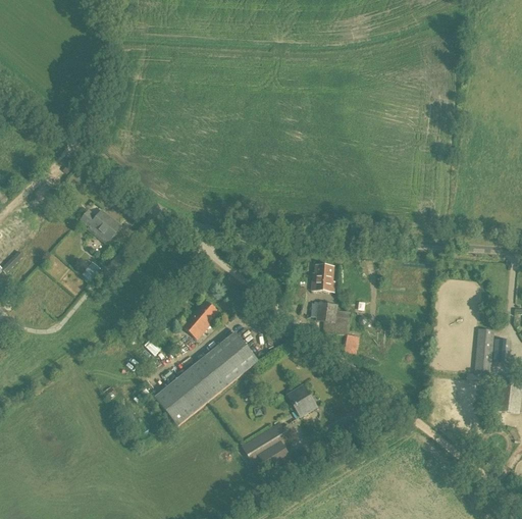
[(96,215),(88,209),(81,217),(89,224),(87,227),(105,243),(108,239),(109,239),(121,224),(101,209),(96,215)]
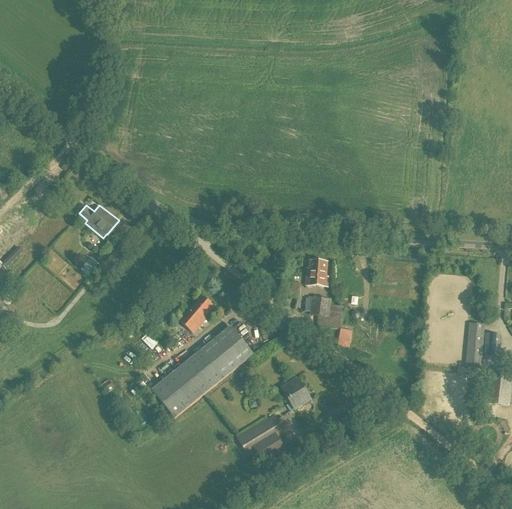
[(37,216),(31,209),(15,225),(22,231),(37,216)]
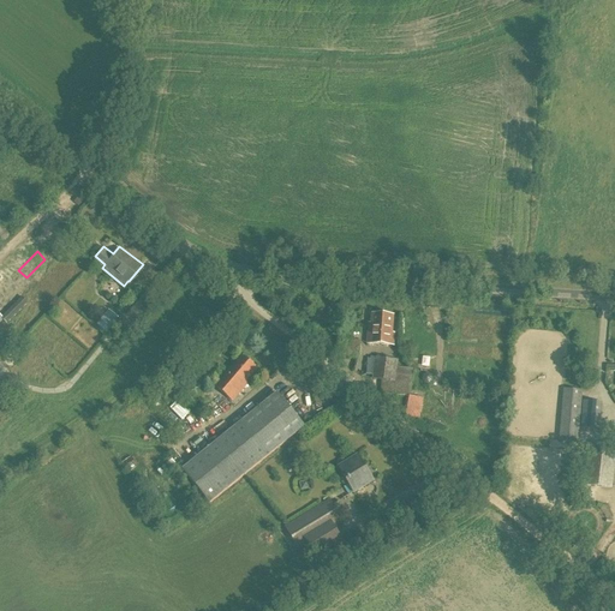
[(0,311),(0,319),(4,317),(7,321),(28,299),(22,293),(1,313),(0,311)]
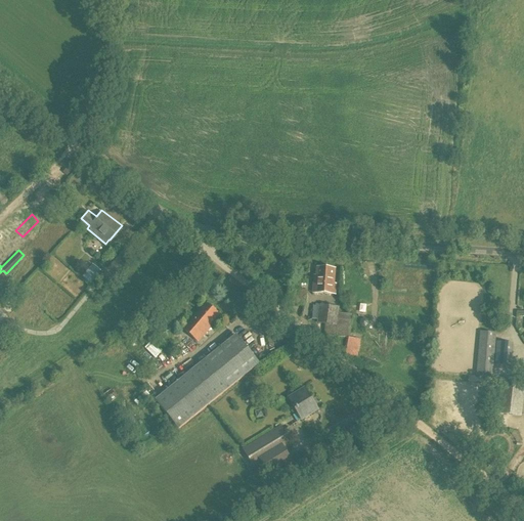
[(334,283),(334,267),(317,266),(316,280),(314,280),(314,290),(335,291),(335,283),(334,283)]
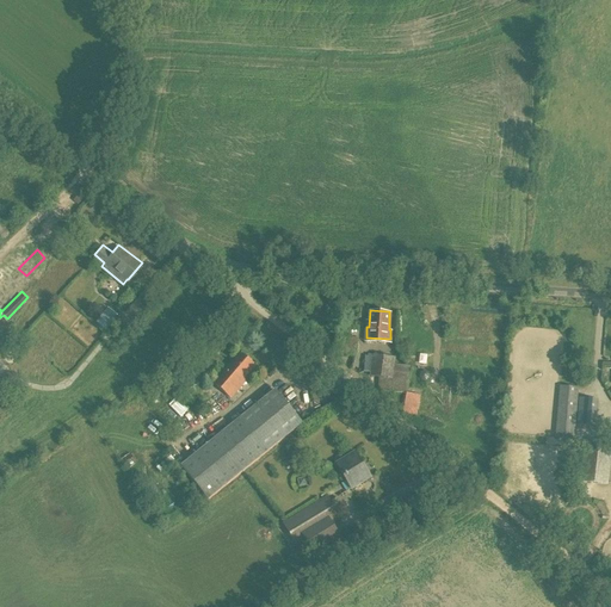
[(357,352),(358,335),(350,334),(351,326),(340,326),(339,352),(357,352)]
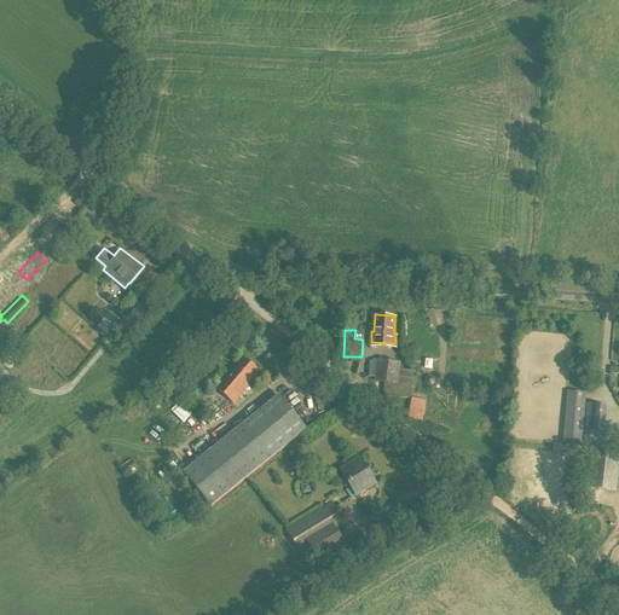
[(259,369),(243,354),(231,367),(230,366),(214,383),(233,400),(249,383),(247,381),(259,369)]
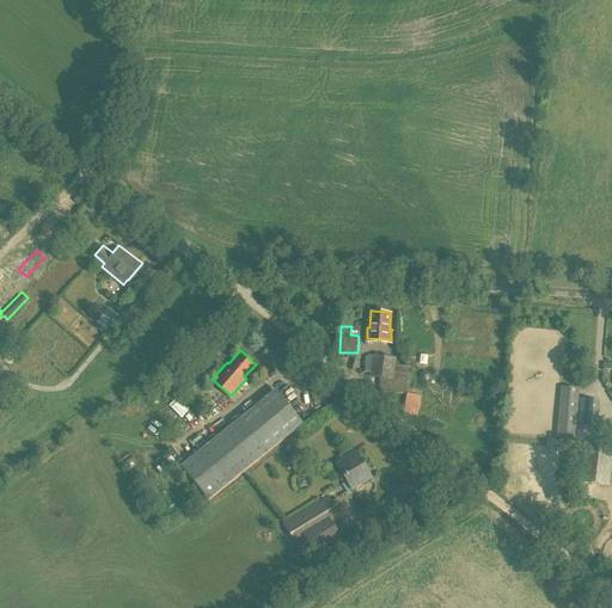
[(407,391),(410,367),(395,364),(396,355),(366,351),(365,369),(371,369),(369,374),(380,375),(379,388),(407,391)]
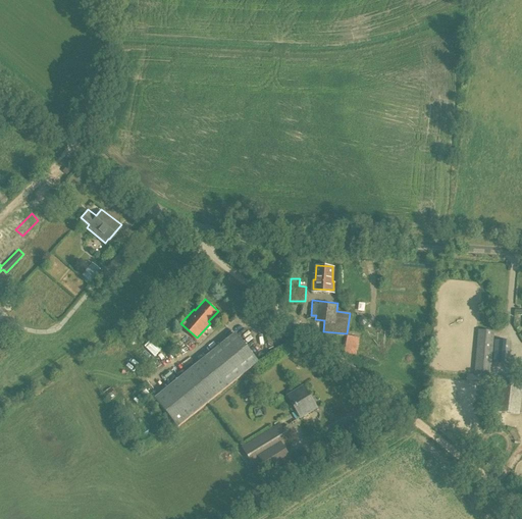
[(490,373),(493,329),(478,327),(475,371),(490,373)]
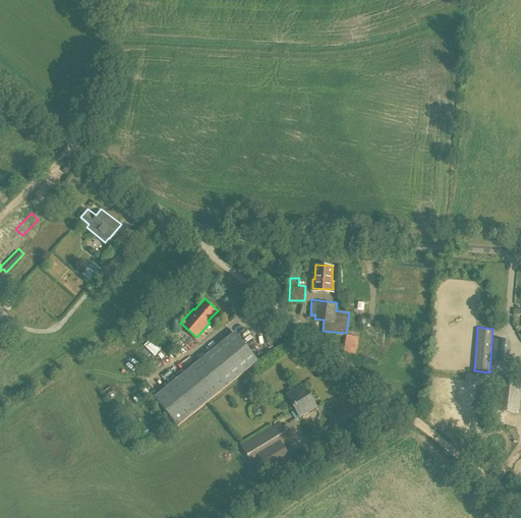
[(177,423),(257,359),(235,330),(154,395),(177,423)]
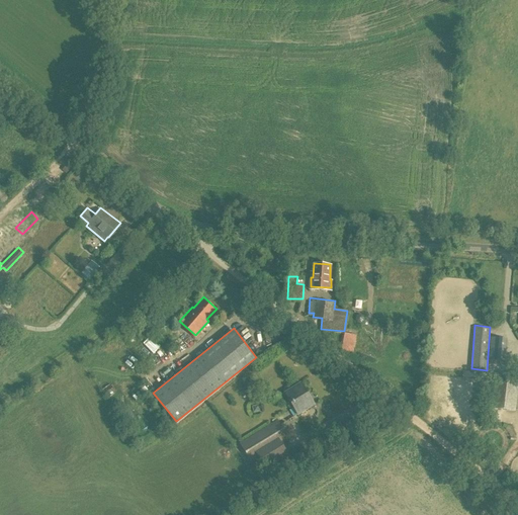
[(346,350),(358,351),(360,333),(349,331),(346,350)]
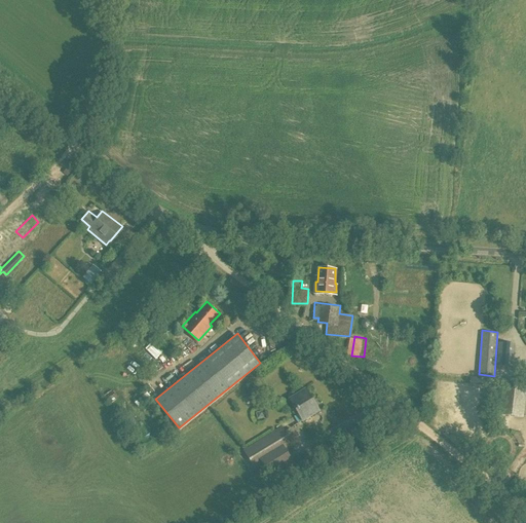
[(160,358),(167,350),(158,340),(150,347),(160,358)]
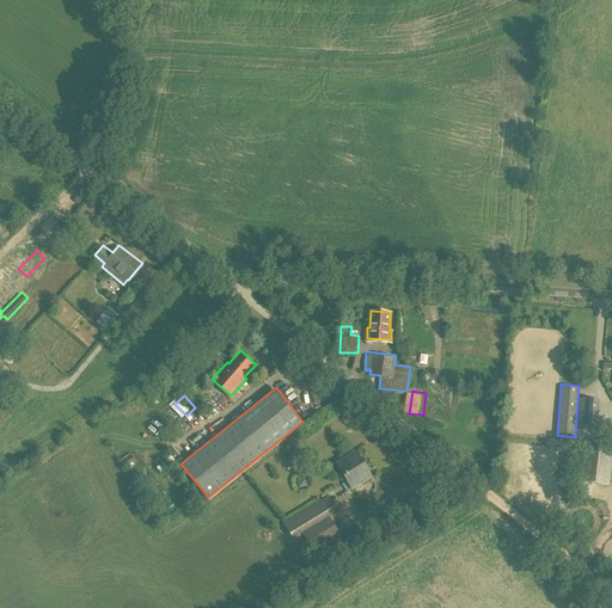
[(597,424),(599,397),(580,395),(577,423),(597,424)]
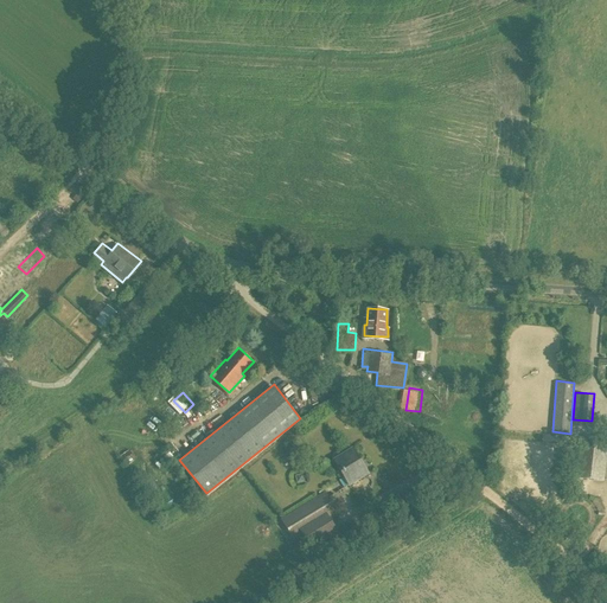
[(170,409),(168,415),(183,418),(185,412),(170,409)]
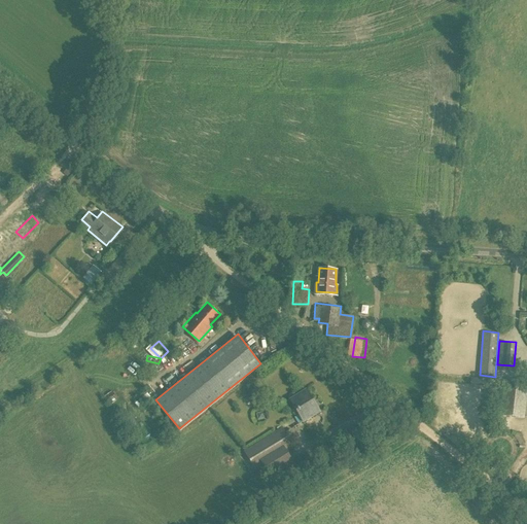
[(410,363),(401,374),(409,380),(418,371),(410,363)]
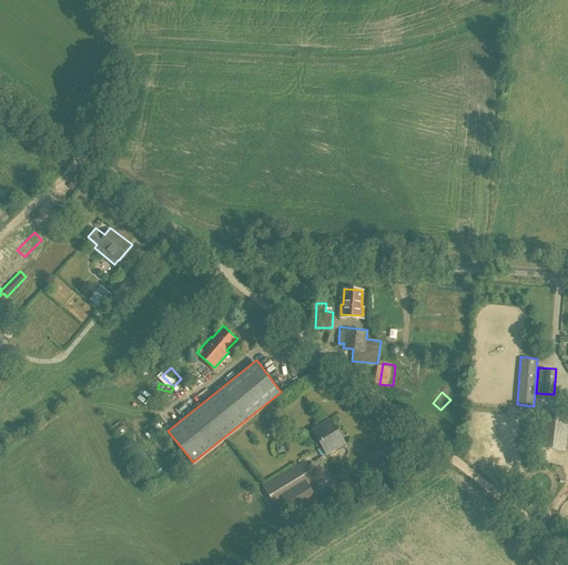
[(563,449),(567,411),(546,409),(540,445),(563,449)]
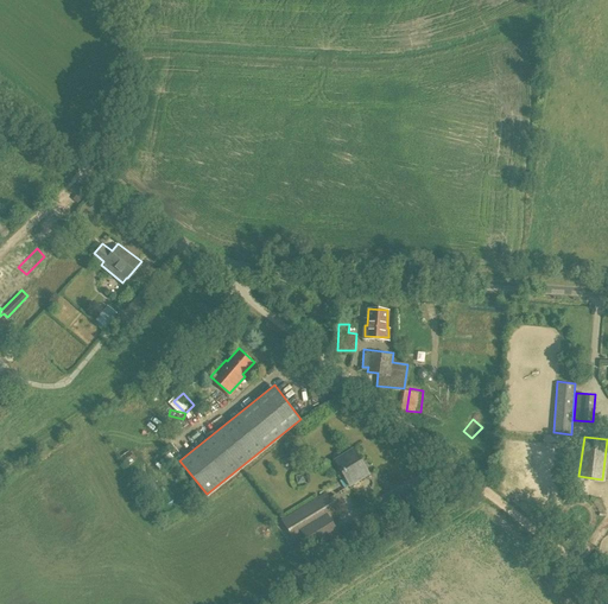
[(140,439),(132,443),(135,451),(143,449),(140,439)]
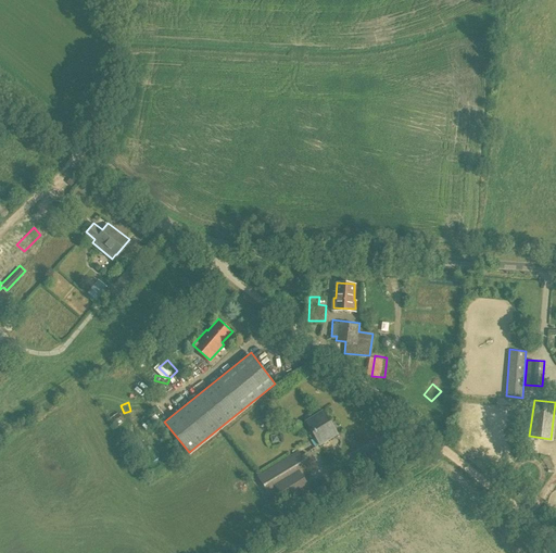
[(319,443),(338,432),(324,409),(305,419),(319,443)]
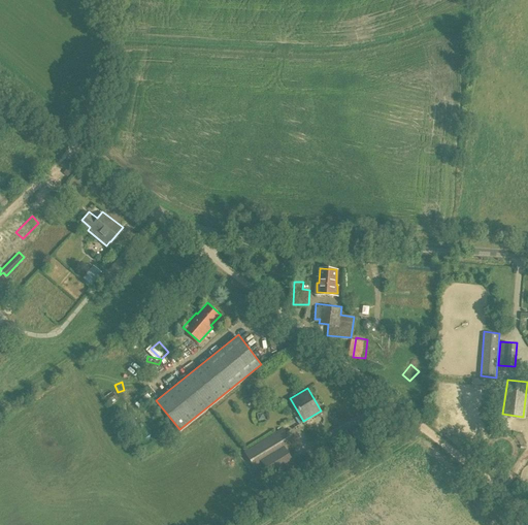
[(113,395),(116,400),(126,396),(125,391),(113,395)]
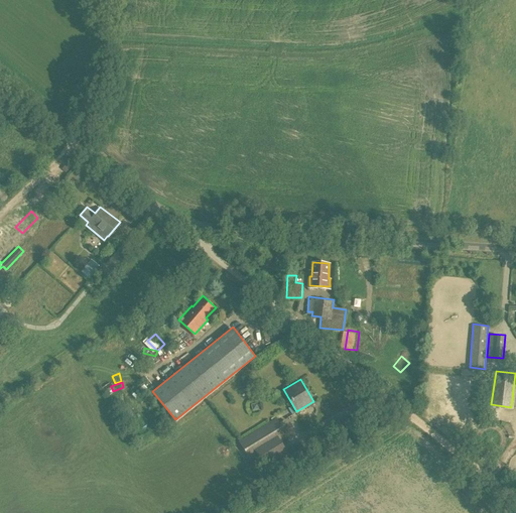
[(148,383),(136,392),(140,397),(152,388),(148,383)]
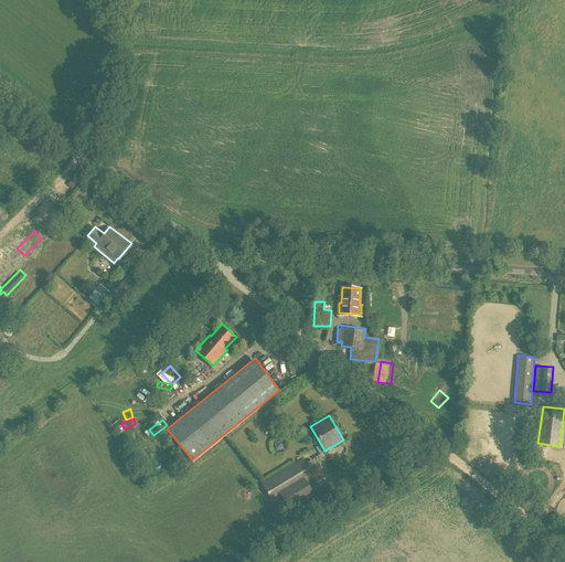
[(290,510),(316,496),(308,483),(316,478),(302,456),(262,481),(275,502),(283,498),(290,510)]
